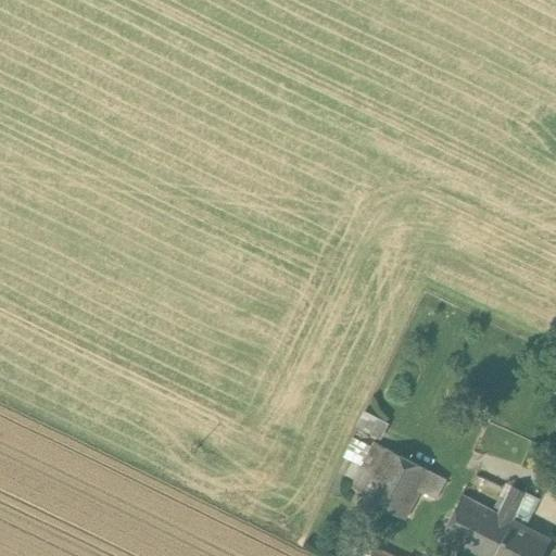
[(389,425),(365,412),(357,427),(381,439),(389,425)]
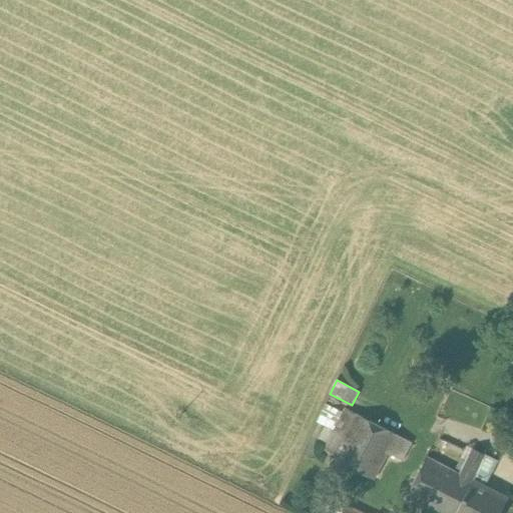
[(326,447),(323,453),(334,459),(357,414),(346,409),(334,432),(326,447)]
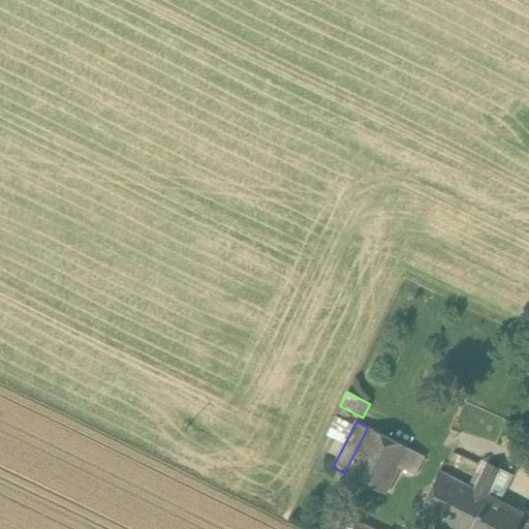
[(368,427),(344,473),(365,484),(385,494),(400,467),(409,448),(368,427)]
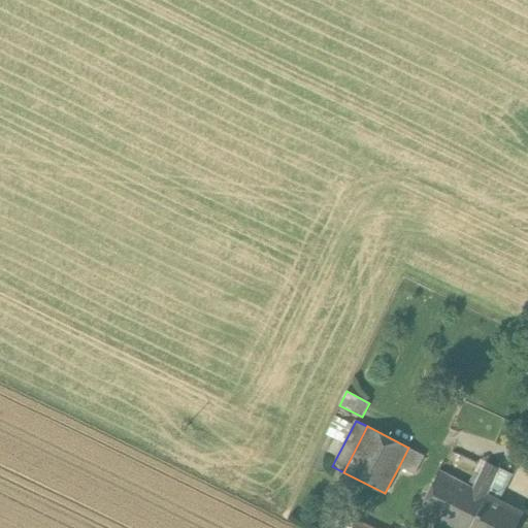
[(336,440),(328,455),(335,460),(343,444),(336,440)]
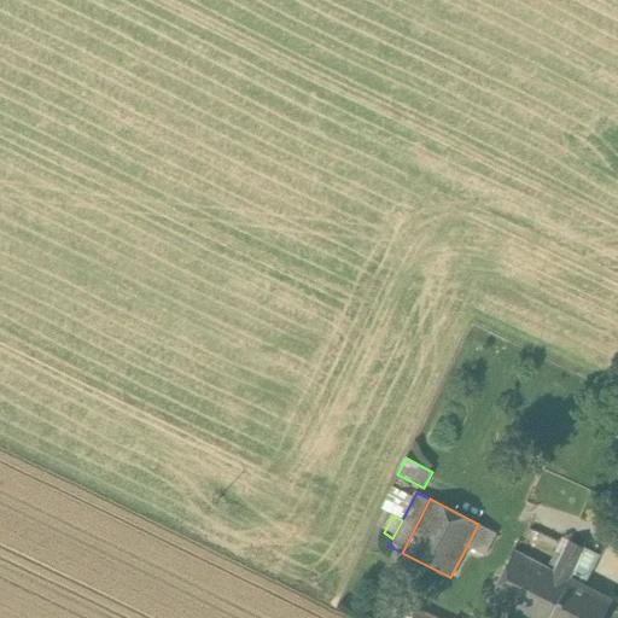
[(495,532),(478,524),(467,546),(483,554),(495,532)]
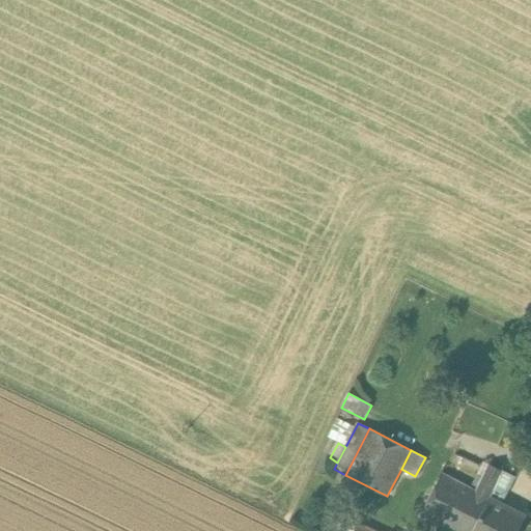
[(490,464),(481,481),(477,479),(474,484),(478,486),(476,491),(488,498),(492,492),(502,471),(490,464)]
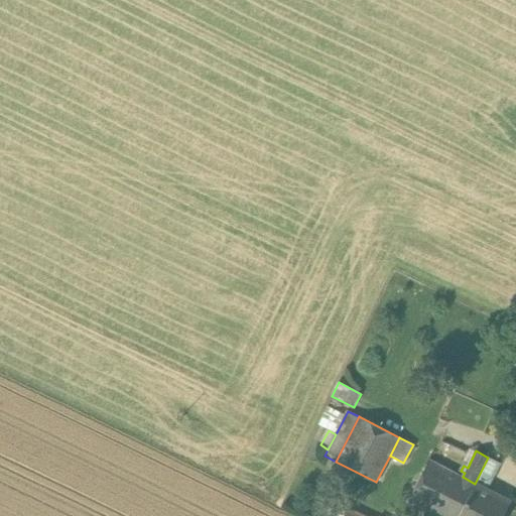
[(463,477),(429,460),(409,499),(441,515),(459,515),(476,484),(475,484),(463,477)]
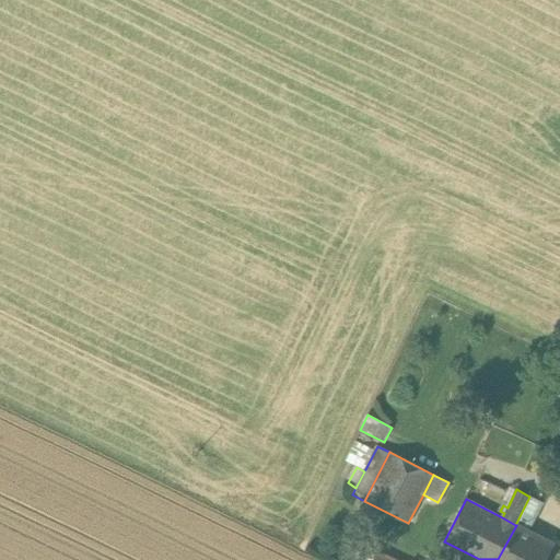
[(386,512),(364,501),(361,509),(382,520),(386,512)]
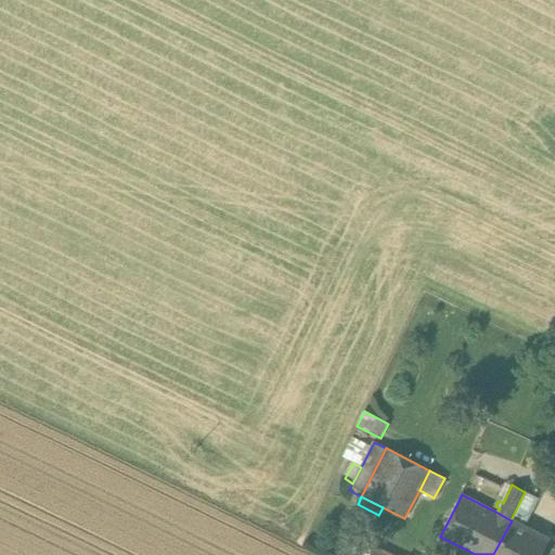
[(524,518),(514,514),(511,520),(512,520),(493,554),(541,554),(549,540),(520,525),(524,518)]
